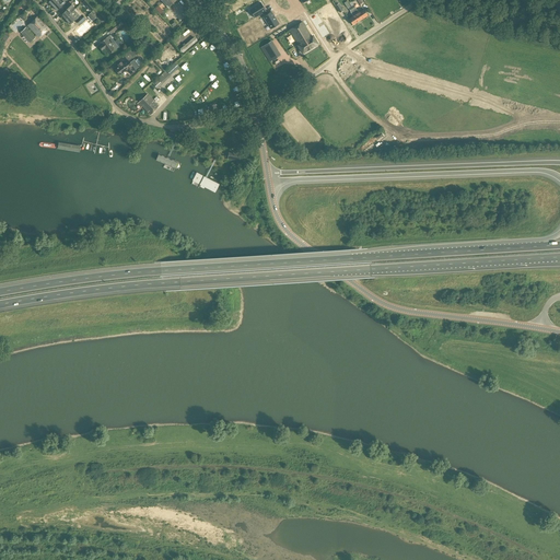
[(65,2),(62,0),(57,0),(56,2),(56,3),(53,7),(54,7),(53,8),(54,10),(55,9),(57,11),(65,2)]
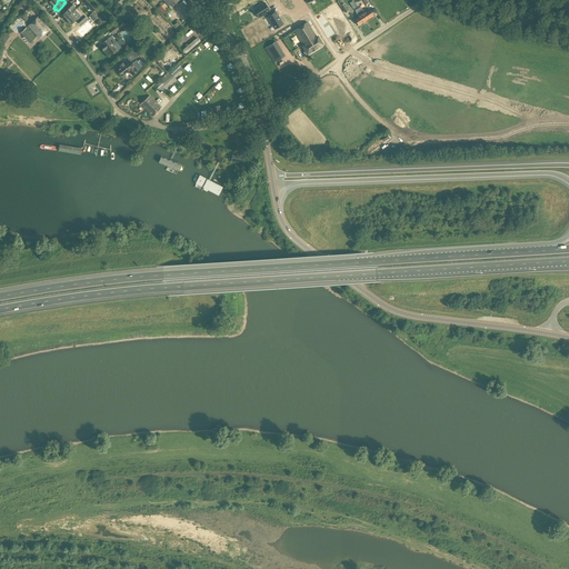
[(77,9),(72,5),(75,2),(73,1),(66,8),(68,10),(62,16),(66,20),(72,15),(71,13),(76,10),(77,9)]
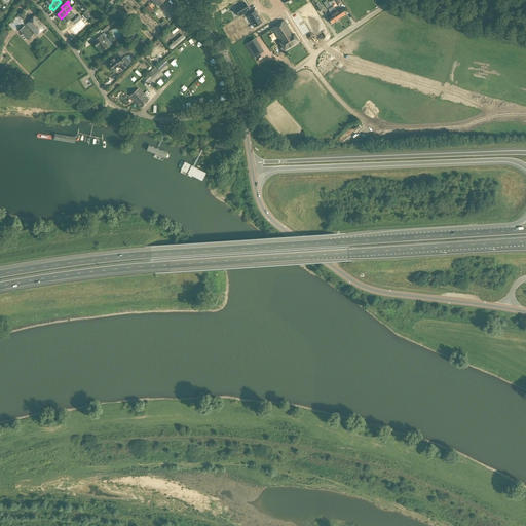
[(245,2),(234,9),(239,16),(250,10),(245,2)]
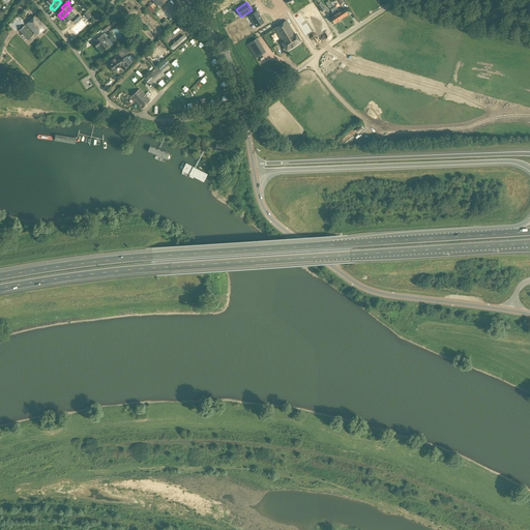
[(334,4),(332,6),(341,19),(348,15),(345,8),(341,10),(340,11),(334,4)]
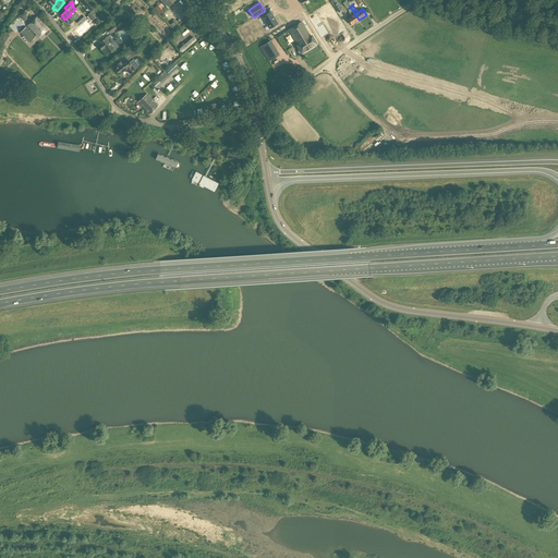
[(350,7),(347,9),(350,12),(350,13),(351,15),(350,16),(351,17),(348,20),(351,25),(359,20),(350,7)]
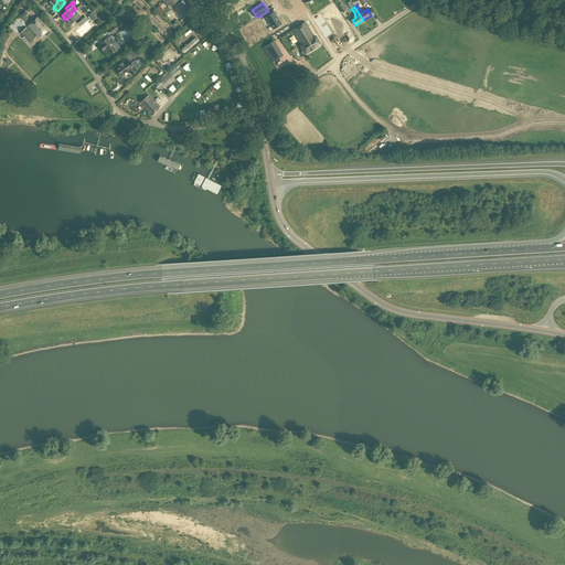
[(81,17),(75,10),(71,13),(72,14),(65,20),(70,24),(75,19),(80,24),(86,19),(83,16),(81,17)]
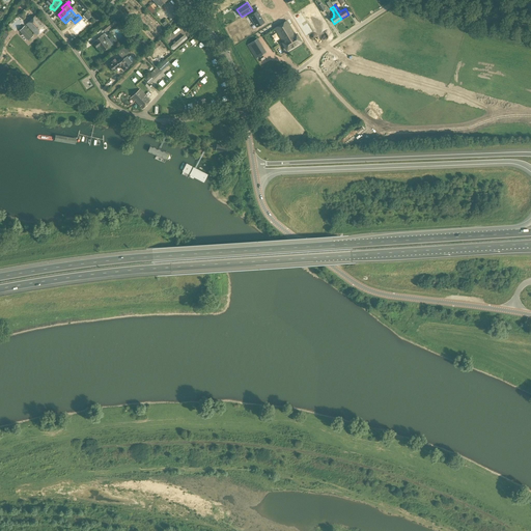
[(257,10),(249,16),(256,26),(263,22),(257,10)]
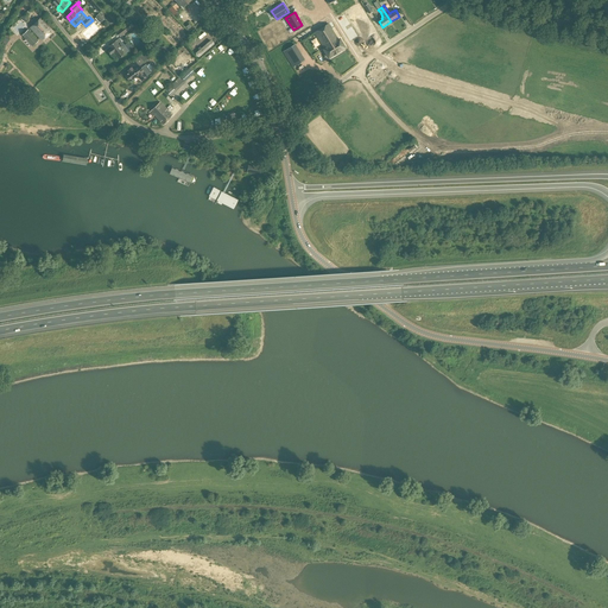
[(52,31),(40,18),(30,27),(42,40),(52,31)]
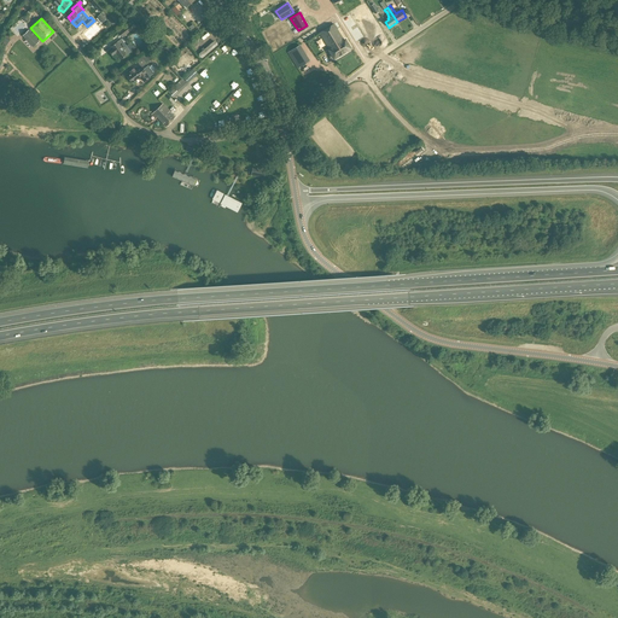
[(22,22),(15,29),(18,31),(25,24),(22,22)]
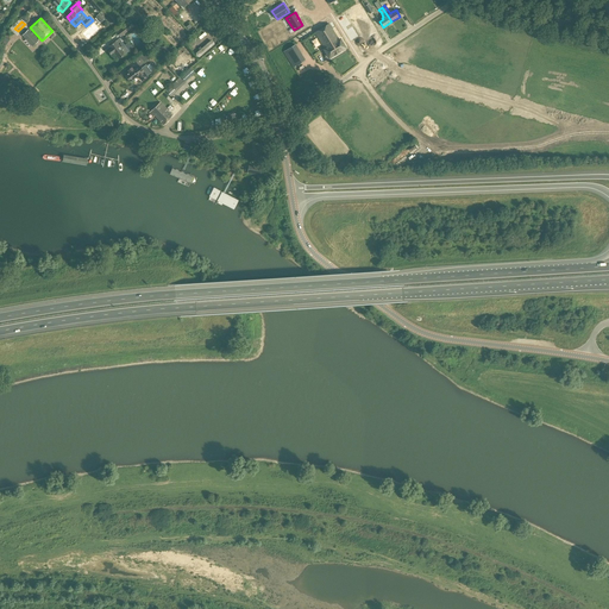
[(120,37),(133,26),(130,22),(117,32),(120,37)]
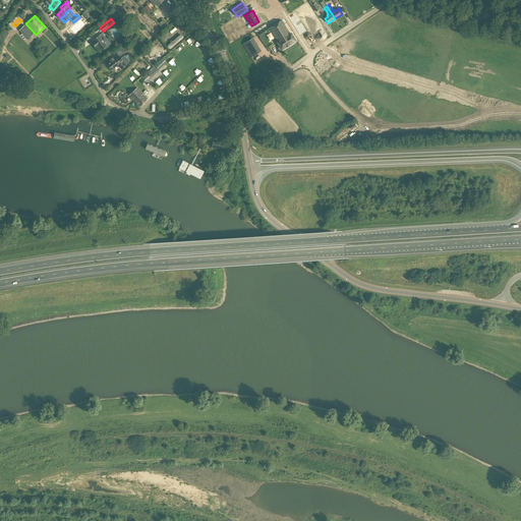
[(84,25),(80,20),(70,30),(75,35),(84,25)]
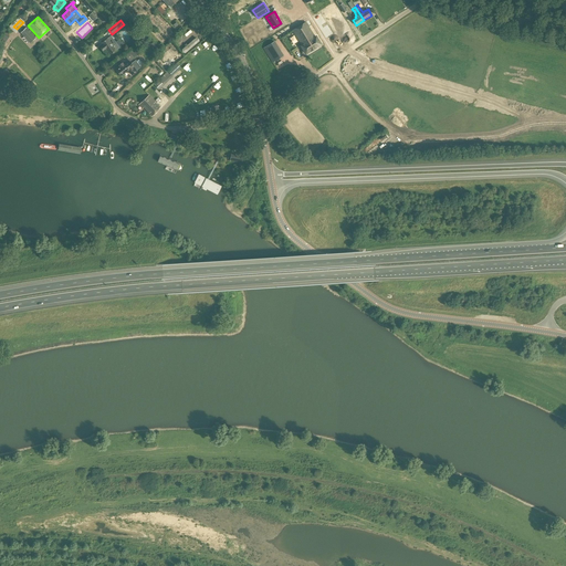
[(301,46),(305,54),(321,44),(316,37),(315,38),(305,22),(293,30),(302,45),(301,46)]
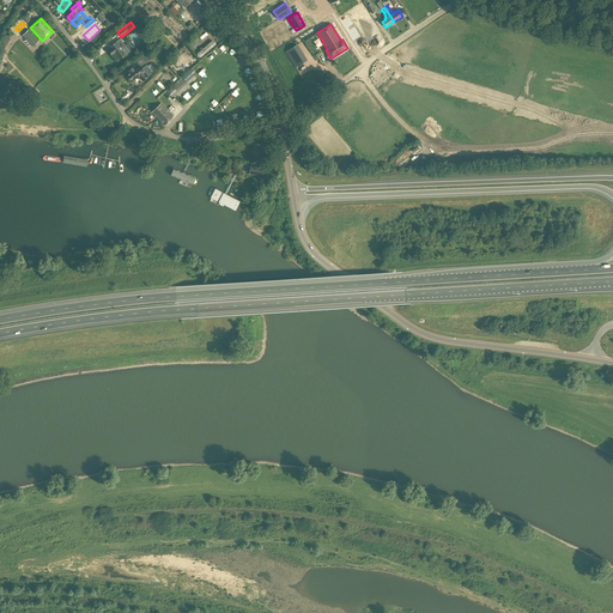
[(5,36),(11,40),(14,34),(8,30),(5,36)]
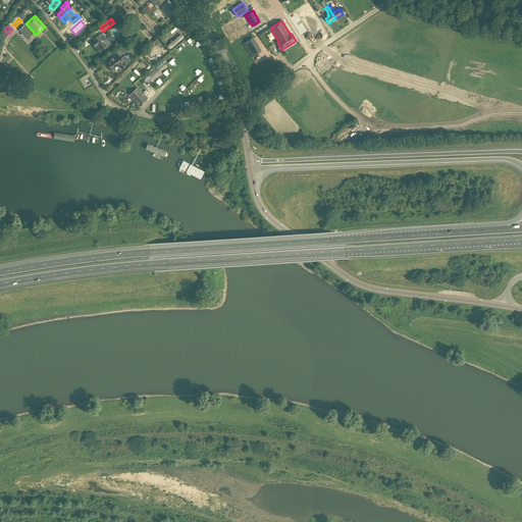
[(28,40),(33,36),(33,35),(24,25),(18,31),(28,40)]
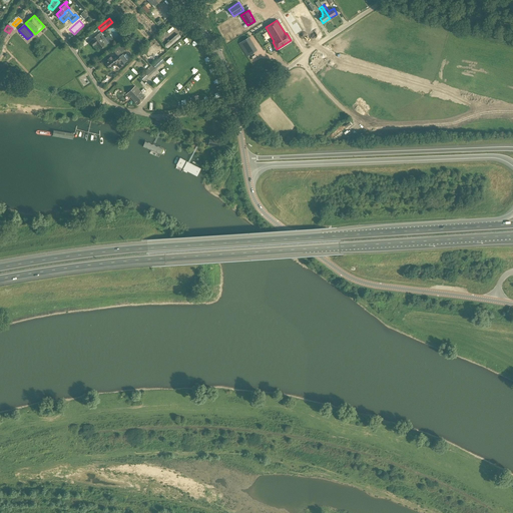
[(100,49),(105,46),(97,34),(92,38),(93,41),(90,43),(93,46),(96,44),(100,49)]
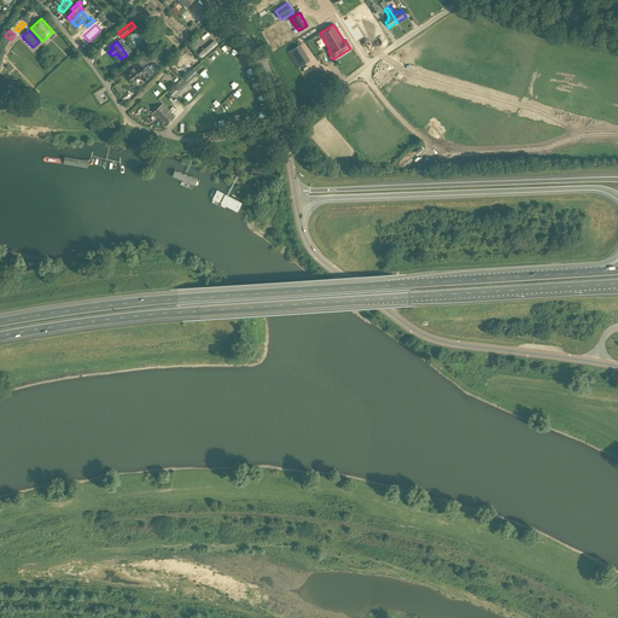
[(199,53),(202,56),(214,46),(211,44),(205,48),(204,47),(202,50),(203,51),(199,53)]
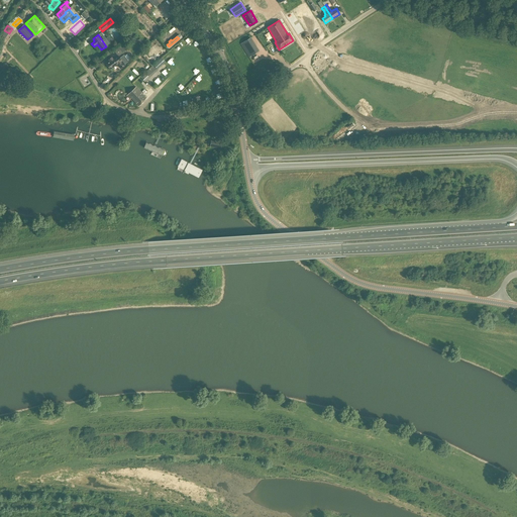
[(251,36),(241,41),(247,56),(259,50),(251,36)]
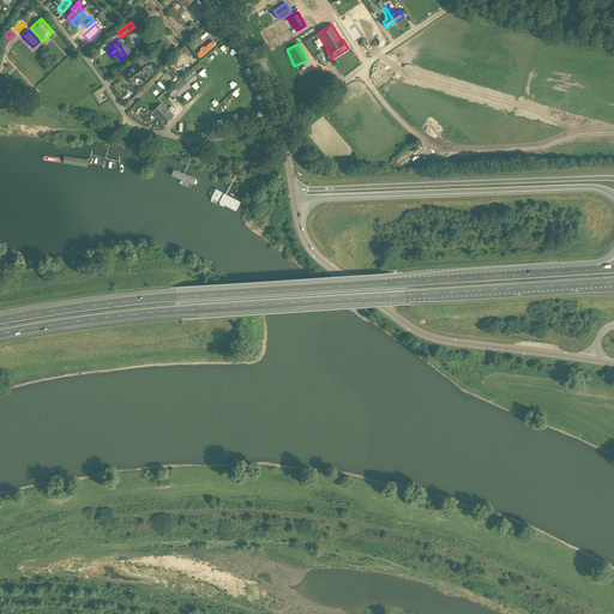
[(142,56),(143,58),(146,62),(152,58),(148,52),(142,56)]
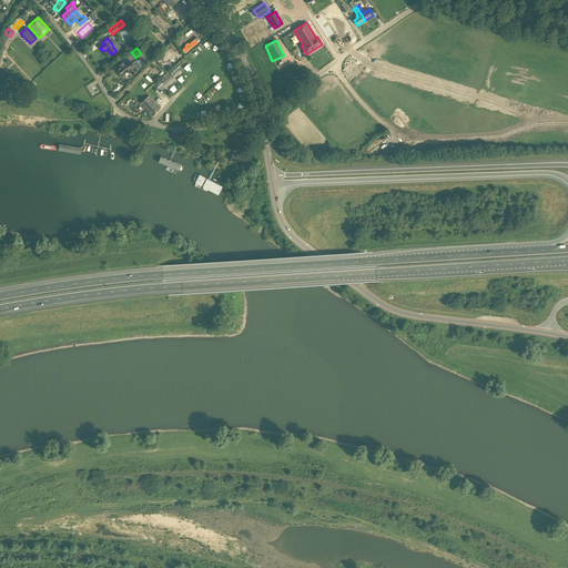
[(131,69),(129,70),(132,74),(132,75),(138,71),(137,71),(141,68),(141,67),(143,64),(140,60),(137,61),(137,60),(132,63),(132,64),(129,67),(131,69)]
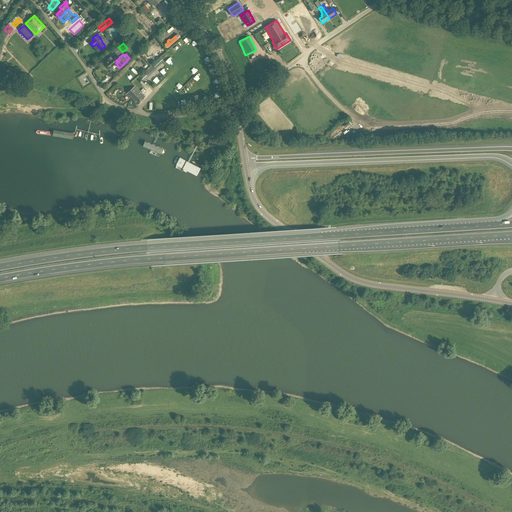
[(119,58),(119,57),(117,55),(112,59),(111,57),(107,59),(109,61),(108,62),(108,61),(107,62),(106,63),(105,63),(109,69),(109,68),(116,63),(118,62),(116,60),(119,58)]
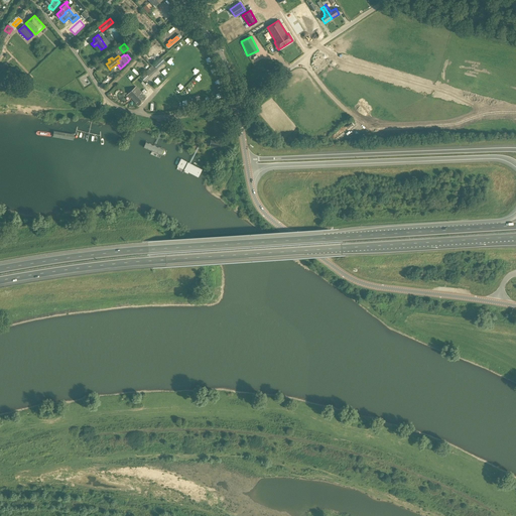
[(140,77),(141,78),(144,82),(157,70),(153,65),(140,77)]
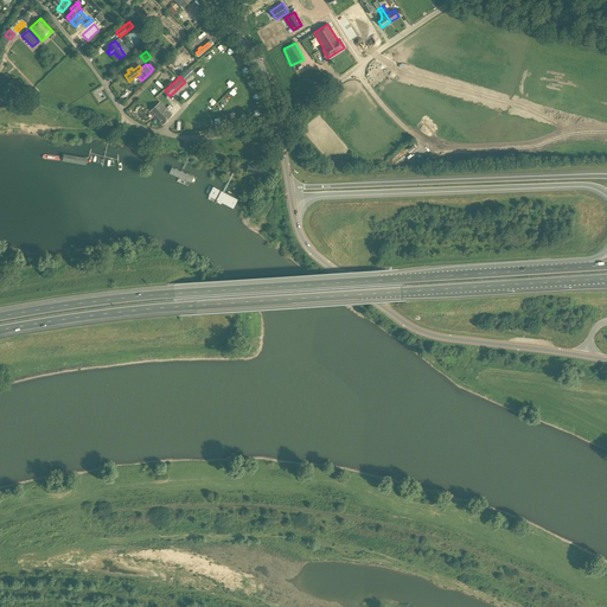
[(163,125),(172,115),(167,109),(160,102),(148,113),(153,116),(154,115),(163,125)]
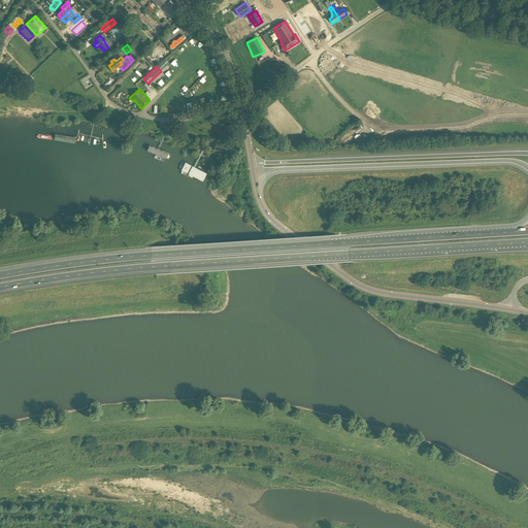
[(54,132),(53,139),(74,143),(75,137),(54,132)]
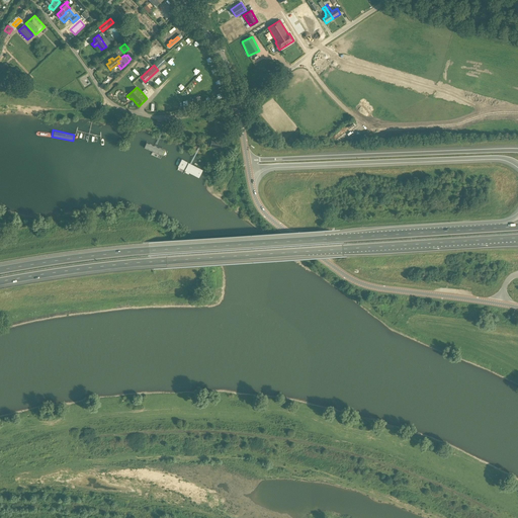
[(144,143),(141,150),(160,157),(162,151),(144,143)]
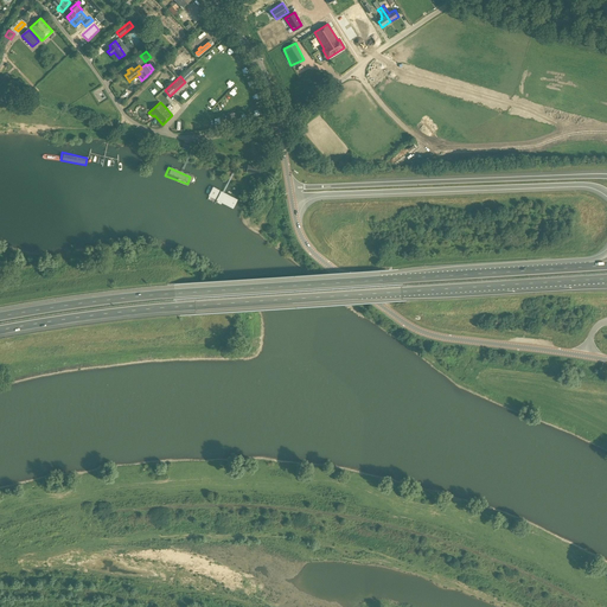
[(215,190),(212,196),(232,205),(235,199),(215,190)]
